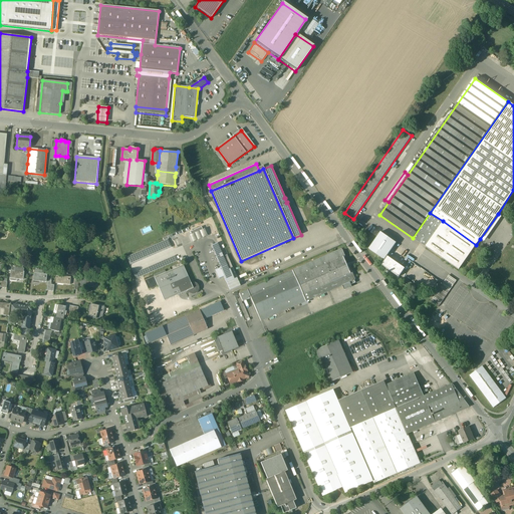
[(430,213),(413,238),(425,246),(443,221),(430,213)]
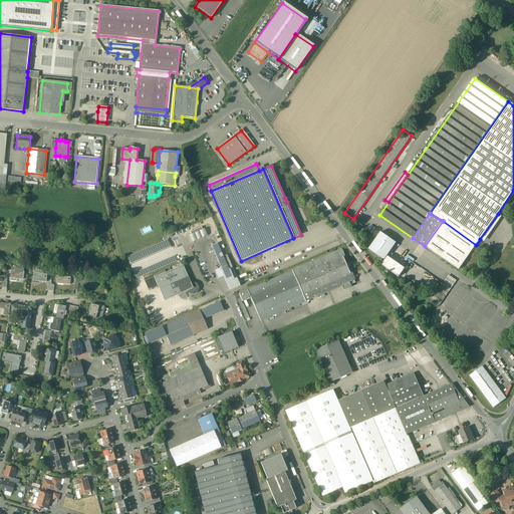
[(498,214),(480,239),(484,241),(501,216),(498,214)]
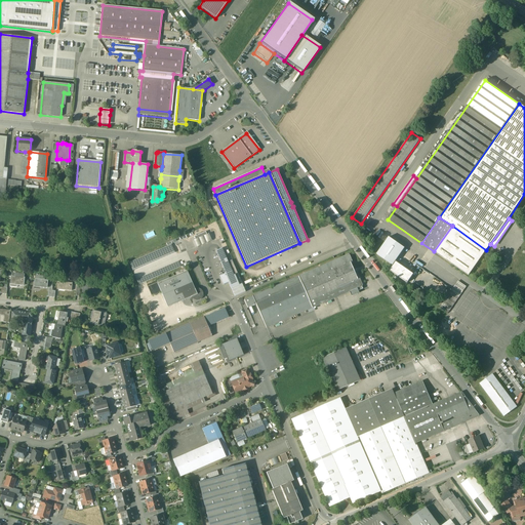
[(486,250),(452,226),(434,251),(469,276),(486,250)]
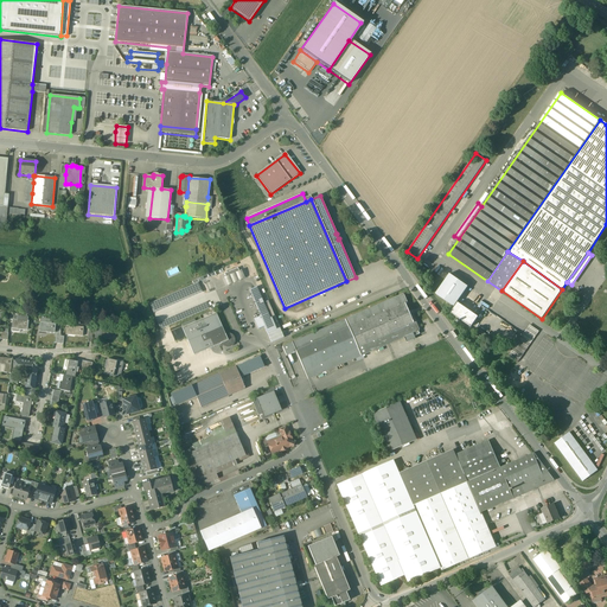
[(225,278),(223,278),(227,286),(244,278),(241,270),(238,272),(225,278)]
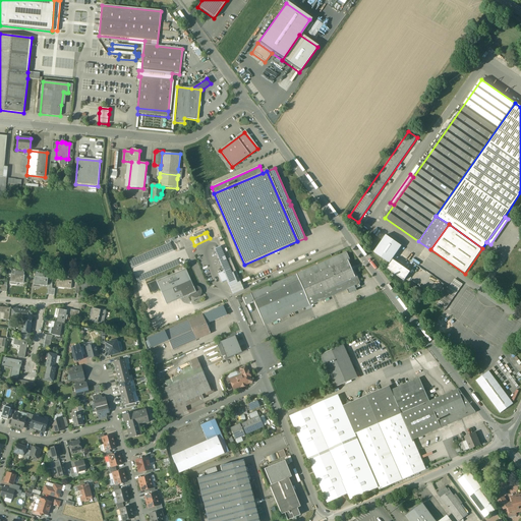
[(402,246),(386,235),(373,252),(390,264),(402,246)]
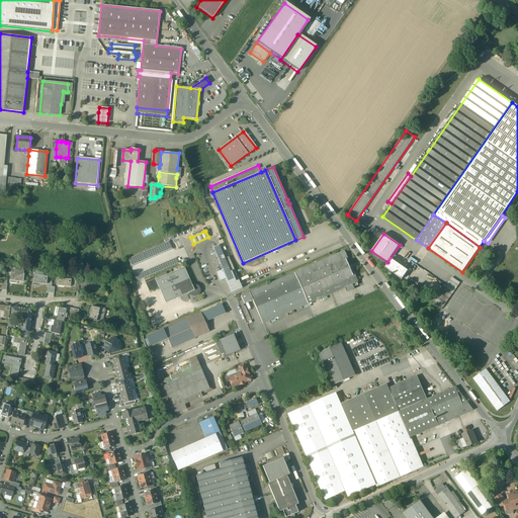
[(229,257),(225,258),(219,245),(216,247),(213,248),(223,270),(217,272),(221,281),(226,279),(228,284),(239,280),(229,257)]
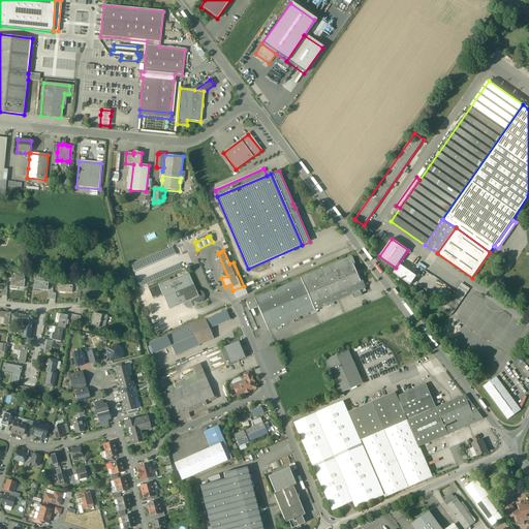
[(362,281),(349,286),(342,269),(354,265),(355,263),(352,256),(351,256),(301,278),(315,310),(352,293),(361,290),(365,288),(366,287),(363,281),(362,280),(361,280),(362,281)]
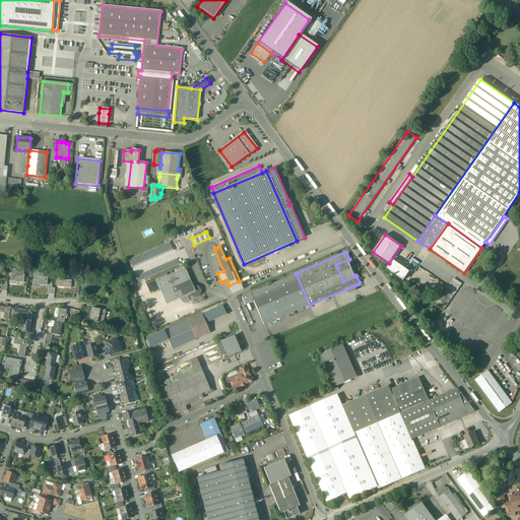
[(409,271),(392,259),(386,268),(403,280),(409,271)]
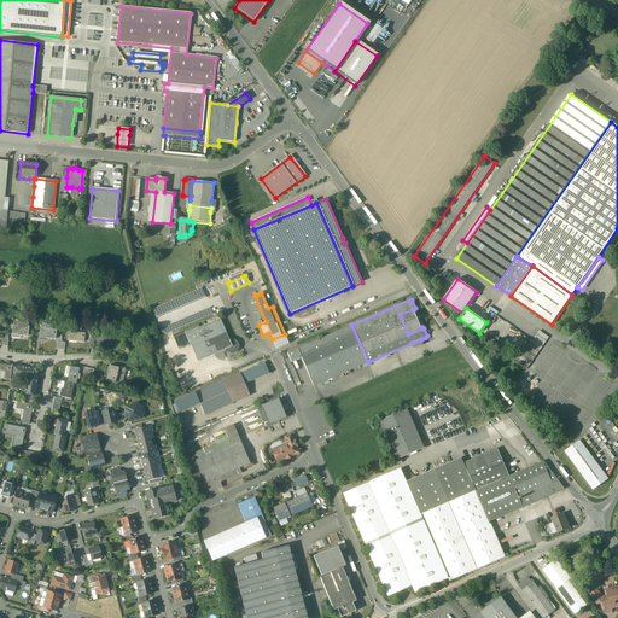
[(414,309),(400,314),(408,334),(423,328),(421,327),(414,309)]
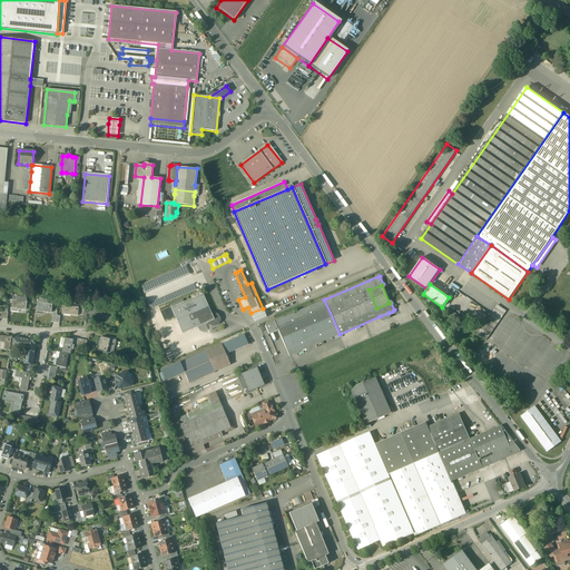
[(174,306),(170,308),(182,334),(206,323),(206,324),(209,323),(210,325),(213,325),(215,325),(217,324),(218,323),(219,321),(219,318),(218,316),(216,315),(214,314),(212,314),(203,294),(184,302),(183,300),(173,304),(174,306)]
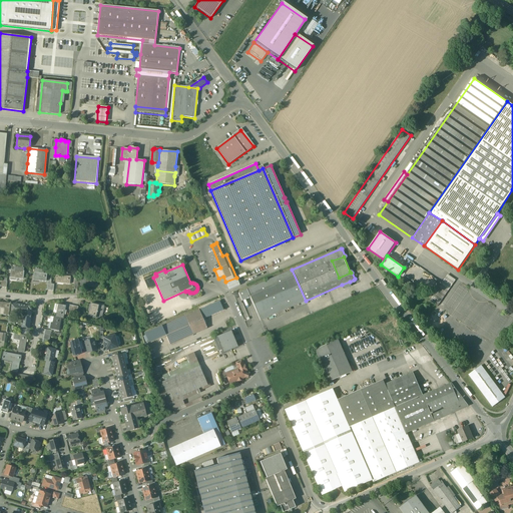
[(292,270),(238,293),(241,301),(249,298),(261,321),(306,301),(292,270)]
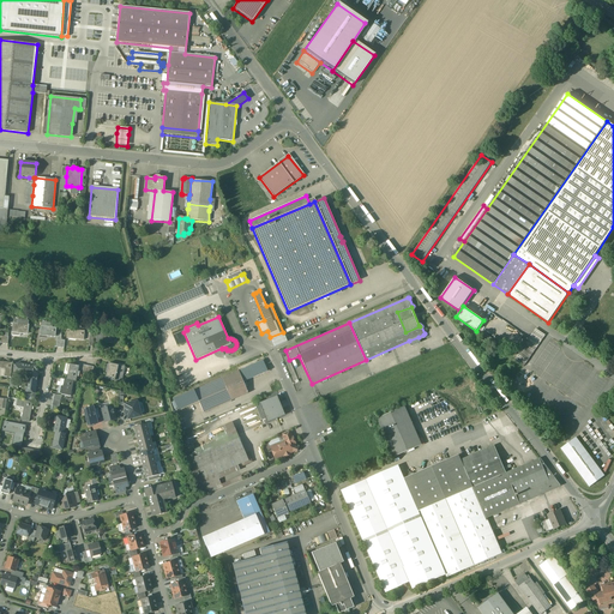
[(17,324),(13,324),(12,333),(12,336),(19,337),(20,336),(20,333),(28,335),(29,325),(17,324)]
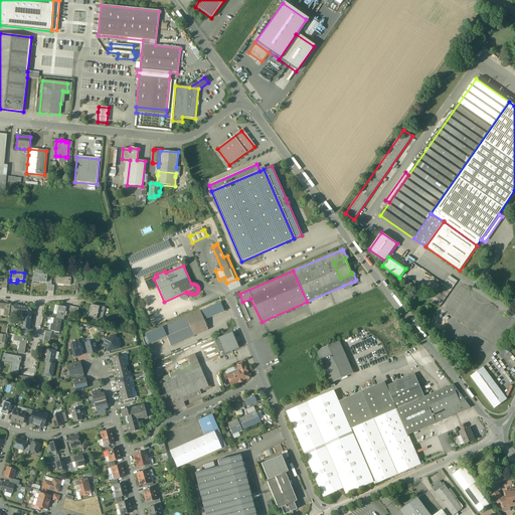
[(46,276),(34,274),(33,281),(45,283),(46,276)]
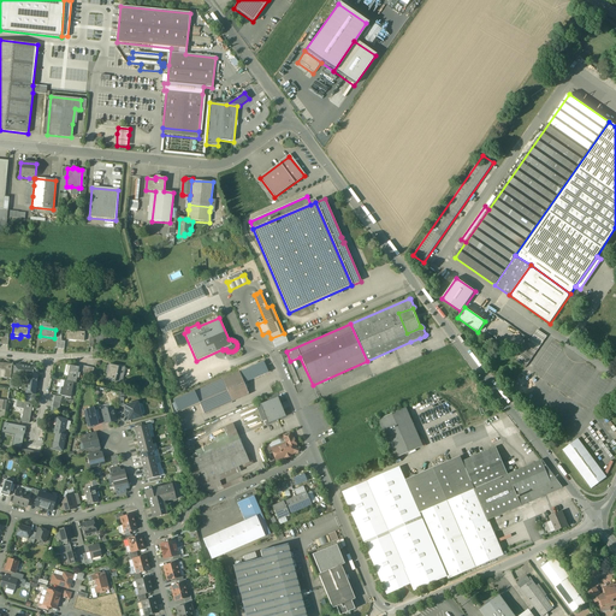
[(538,330),(516,360),(526,367),(548,337),(538,330)]
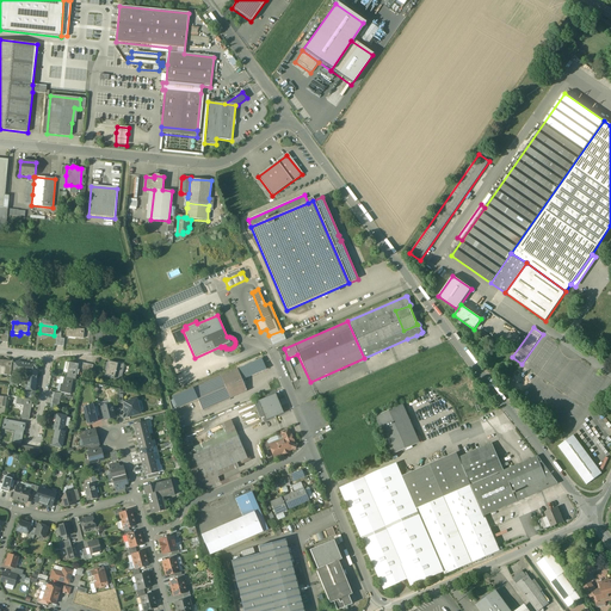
[(84,329),(69,328),(68,337),(82,339),(84,329)]
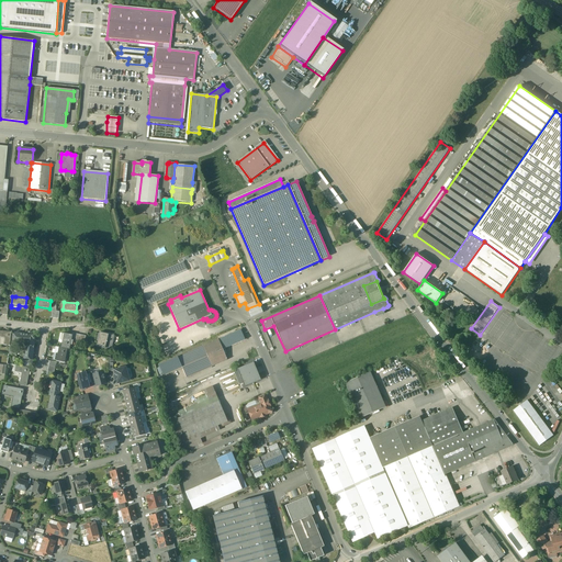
[(161,305),(165,314),(170,312),(169,307),(170,307),(168,303),(161,305)]
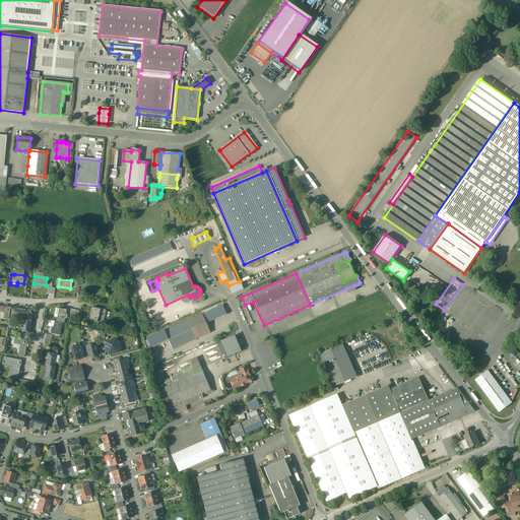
[(94,283),(82,281),(82,286),(82,288),(93,290),(94,283)]
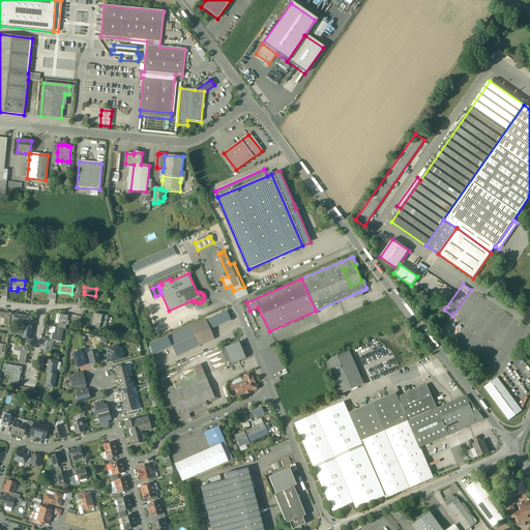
[(244,287),(233,291),(237,300),(247,295),(246,292),(244,287)]
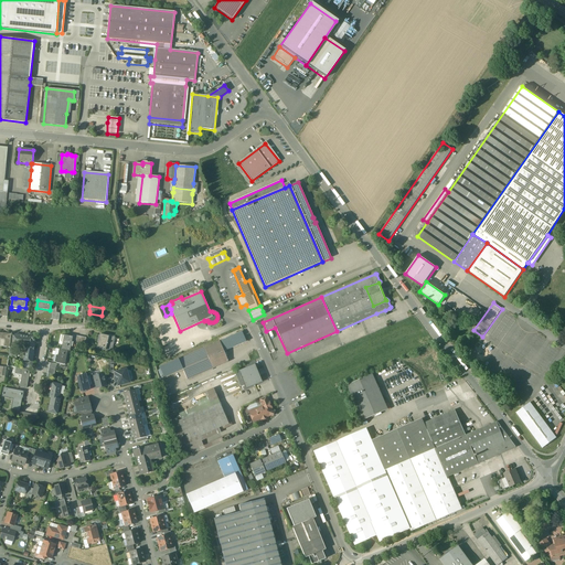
[(113,309),(104,308),(103,316),(102,316),(102,317),(112,318),(113,309)]
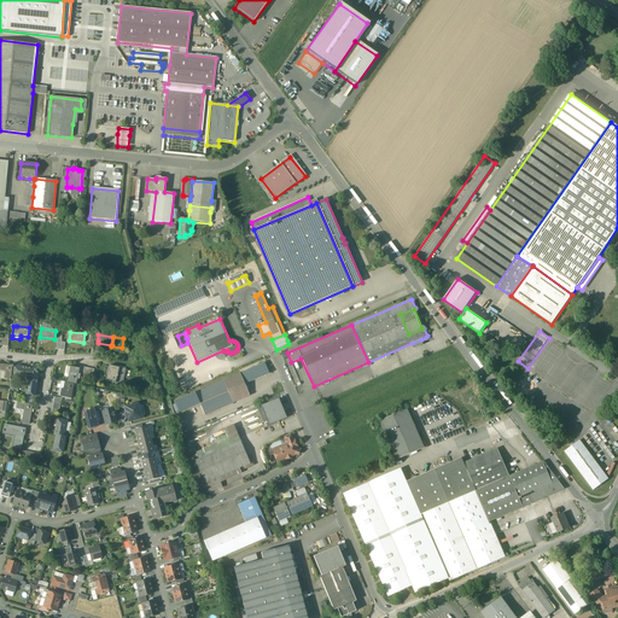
[(264,363),(239,373),(244,385),(269,374),(264,363)]
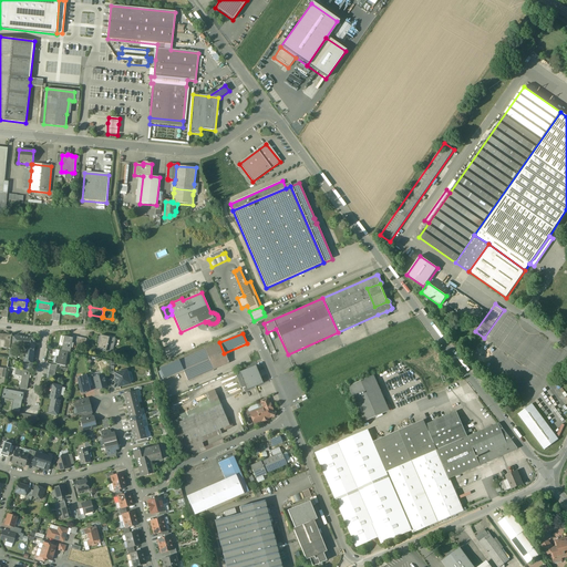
[(11,336),(0,334),(0,341),(4,342),(3,349),(10,349),(10,342),(11,337),(11,336)]
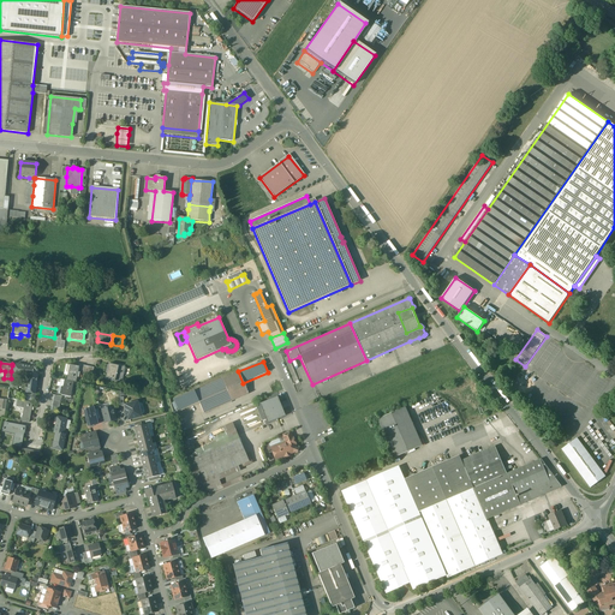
[(34,366),(17,365),(17,366),(16,372),(19,372),(19,374),(30,375),(28,388),(35,389),(36,389),(39,366),(34,366)]
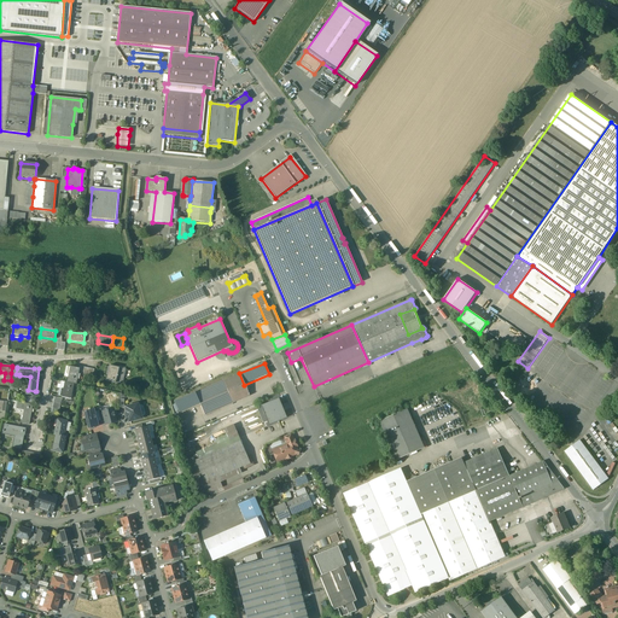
[(110,367),(108,380),(115,383),(118,369),(110,367)]
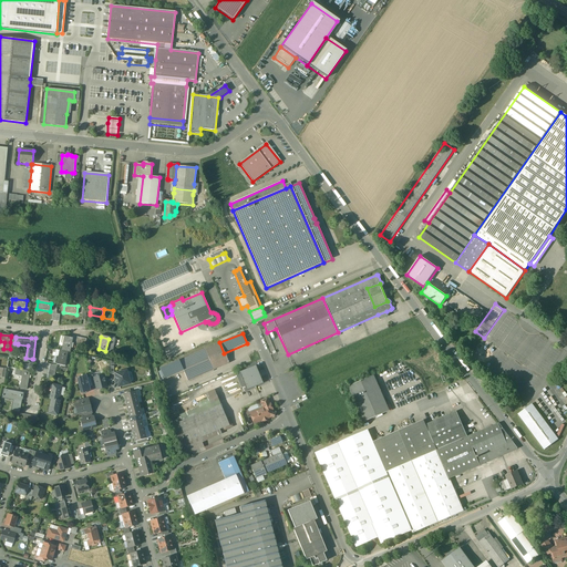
[(72,339),(64,338),(62,351),(68,352),(70,352),(72,339)]
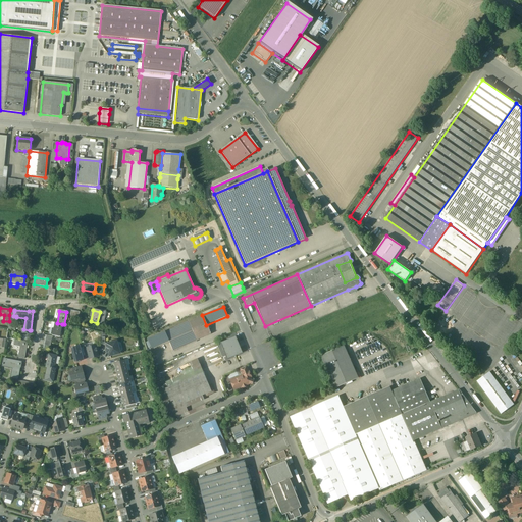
[(97,323),(103,325),(106,312),(100,311),(97,323)]
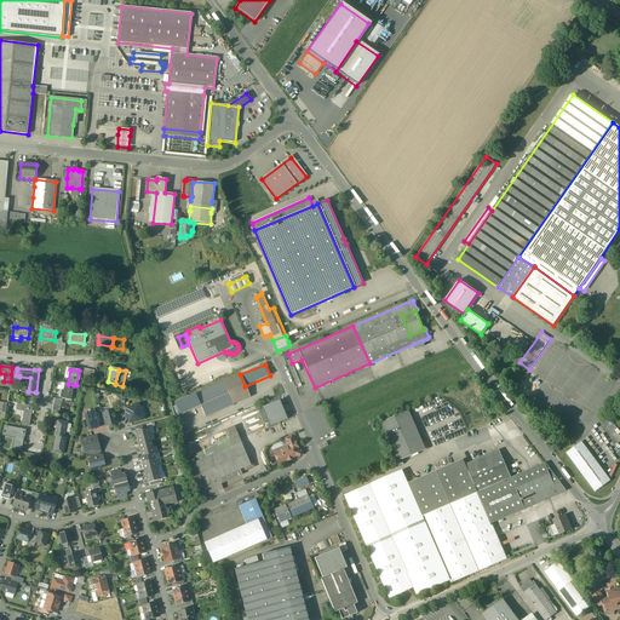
[(16,375),(11,374),(11,382),(10,391),(17,391),(19,377),(19,375),(16,375)]
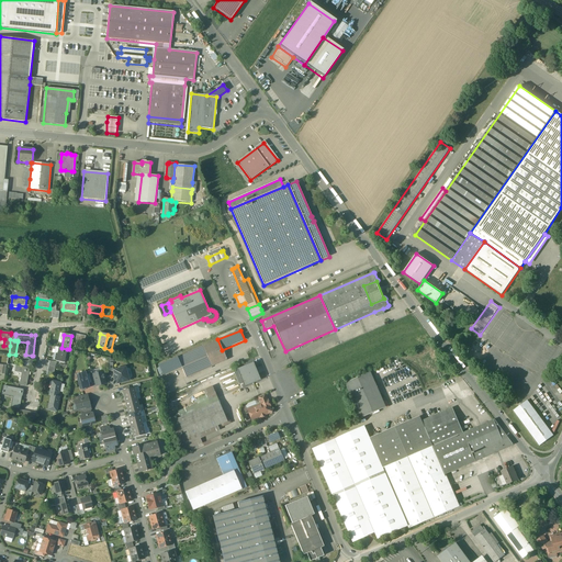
[(217,339),(177,357),(181,368),(186,378),(227,360),(222,350),(217,339)]
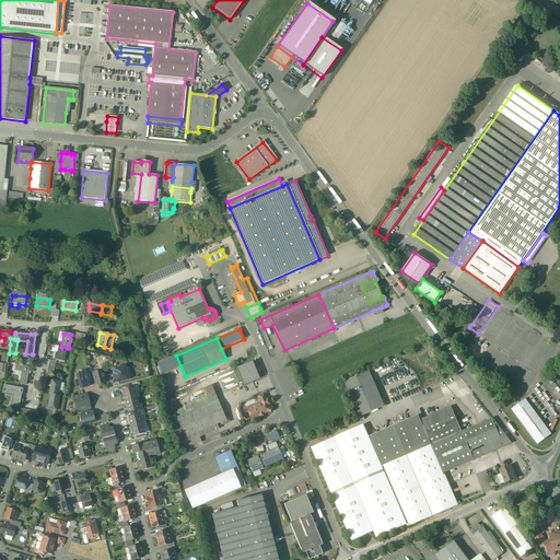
[(61,347),(59,347),(57,359),(57,360),(65,361),(67,348),(61,347)]
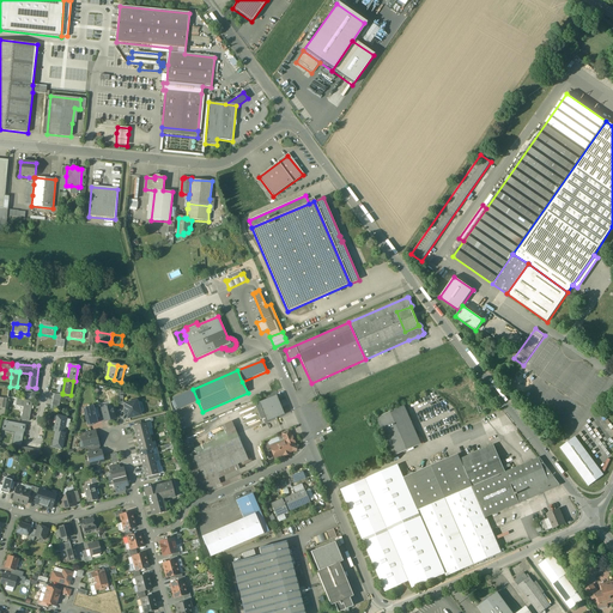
[(177,410),(198,401),(193,389),(173,399),(174,401),(176,407),(177,410)]
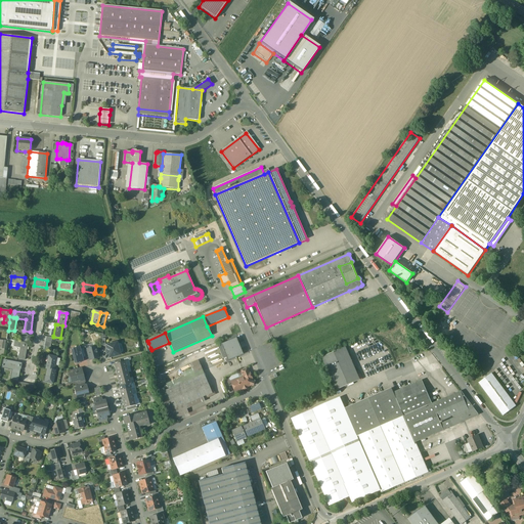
[(29,336),(22,335),(20,342),(28,344),(29,336)]
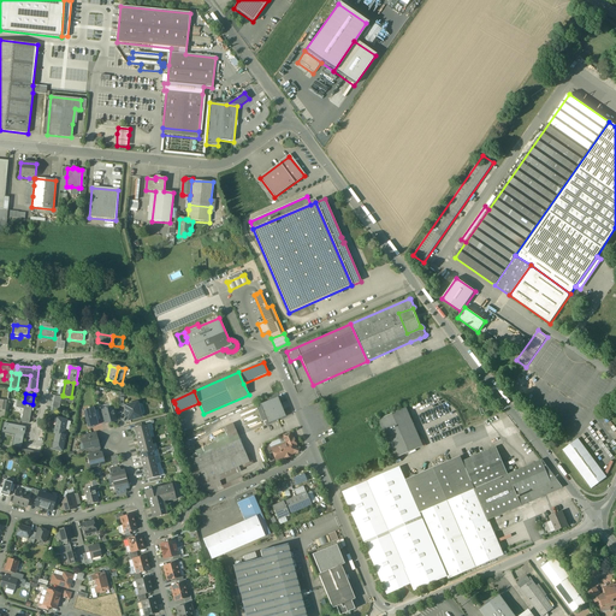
[(277,397),(260,404),(267,425),(285,416),(277,397)]
